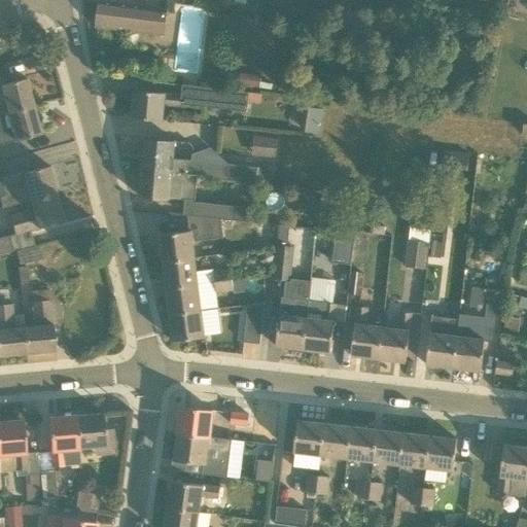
[(164,34),(167,8),(100,0),(97,27),(164,34)]
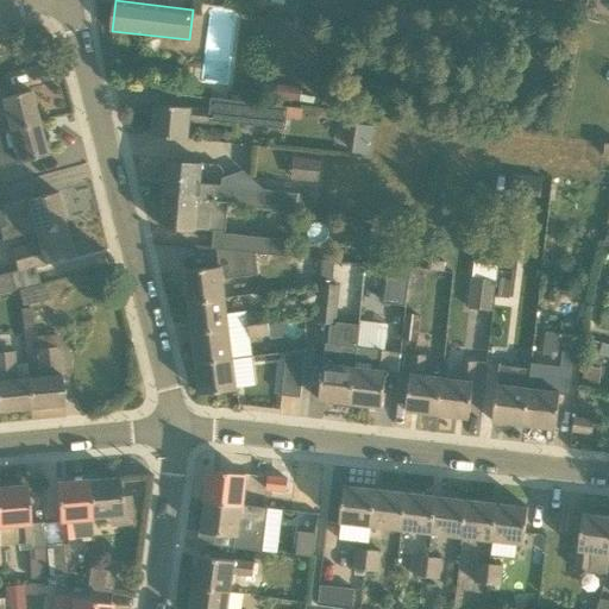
[(302,87),(278,85),(276,99),(300,102),(302,87)]
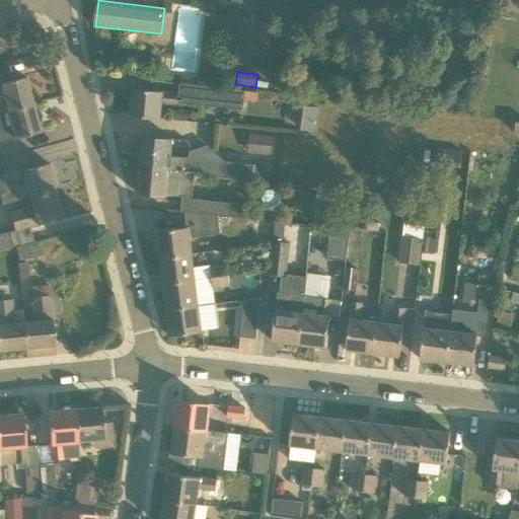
[(7,110),(32,104),(25,77),(0,83),(0,101),(5,101),(7,110)]
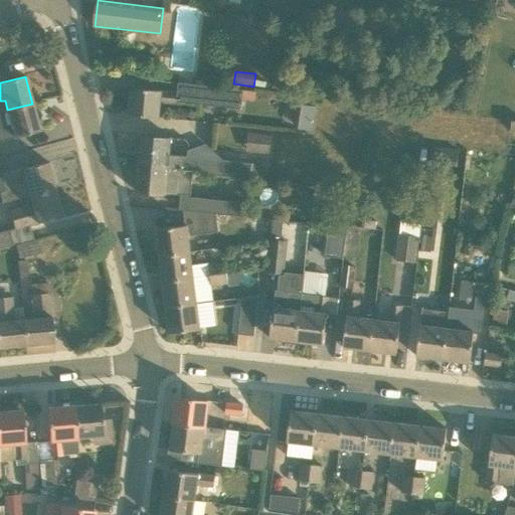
[(240,109),(241,100),(242,90),(178,83),(177,93),(161,92),(162,91),(132,88),(130,115),(159,118),(160,102),(176,104),(177,102),(240,109)]
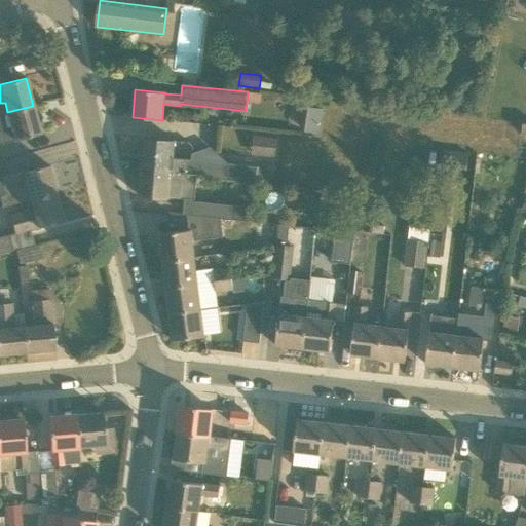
[(248,91),(247,102),(261,103),(261,94),(248,91)]
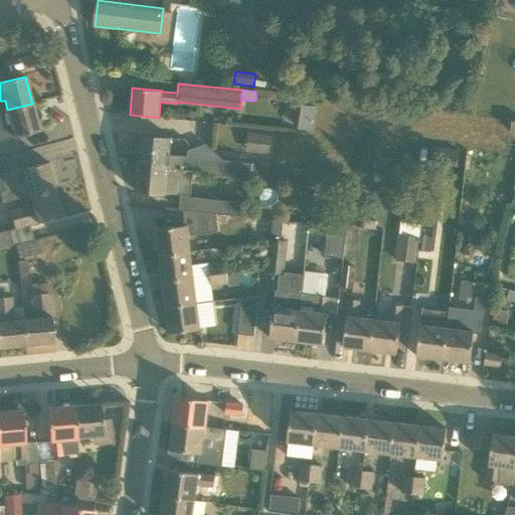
[(313,129),(316,105),(297,103),(294,126),(313,129)]
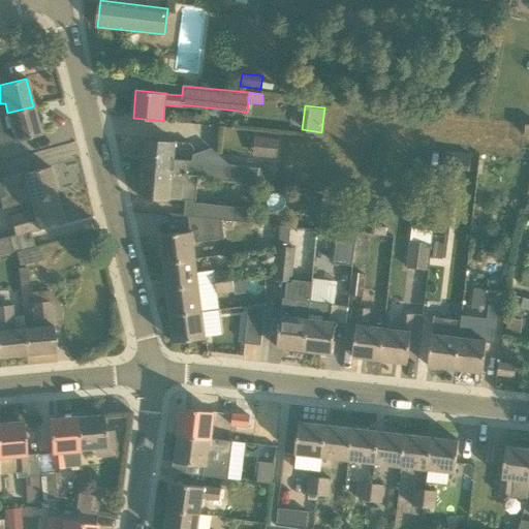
[(0,125),(0,144),(40,134),(33,106),(7,113),(10,123),(0,125)]
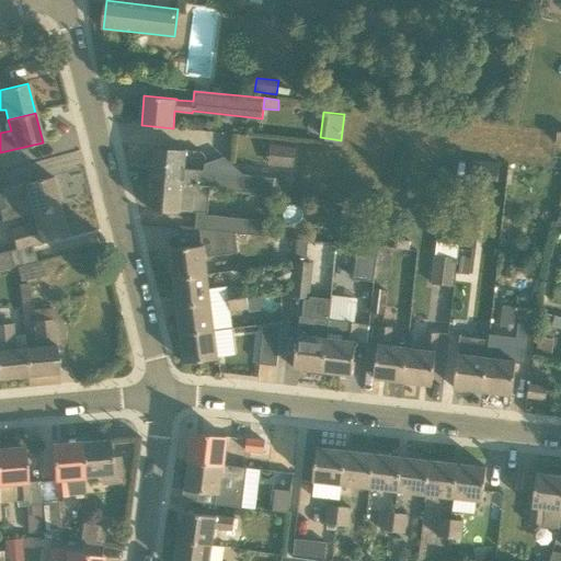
[(206,129),(204,145),(229,149),(232,134),(206,129)]
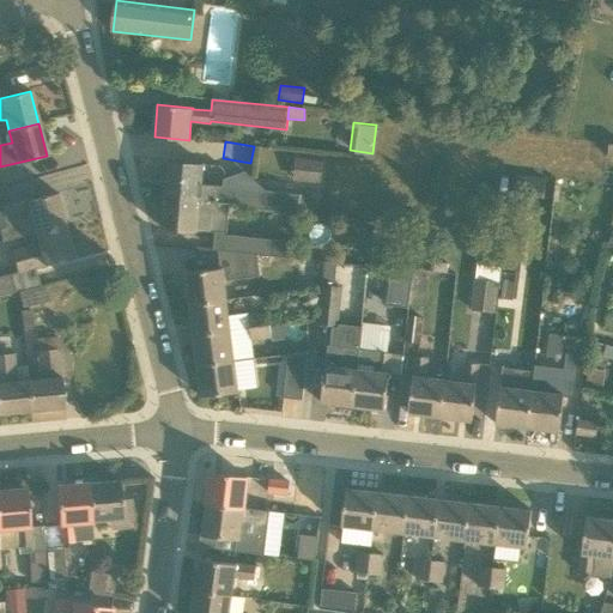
[(321,183),(323,161),(297,157),(293,181),(321,183)]
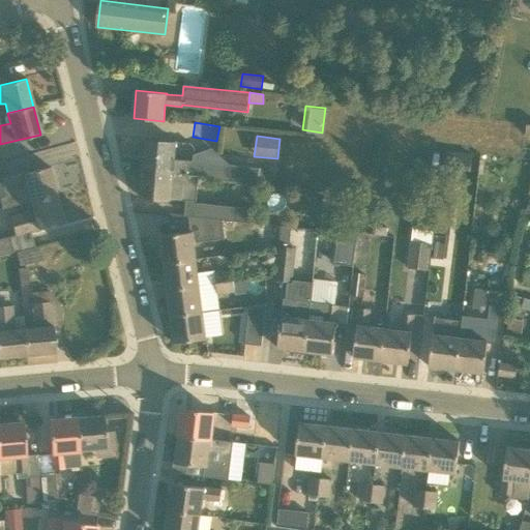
[(173,173),(198,175),(208,176),(208,178),(257,184),(257,182),(259,168),(230,165),(194,162),(194,160),(174,158),(176,141),(144,139),(142,164),(156,165),(156,168),(173,169),(173,173)]
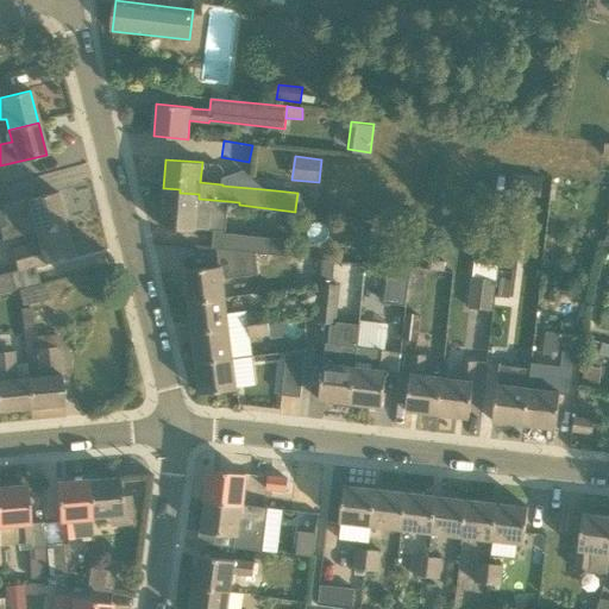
[(224,233),(227,201),(199,199),(199,194),(180,193),(180,189),(163,188),(161,226),(196,230),(198,228),(214,230),(212,249),(217,249),(256,252),(289,256),(290,240),(224,233)]
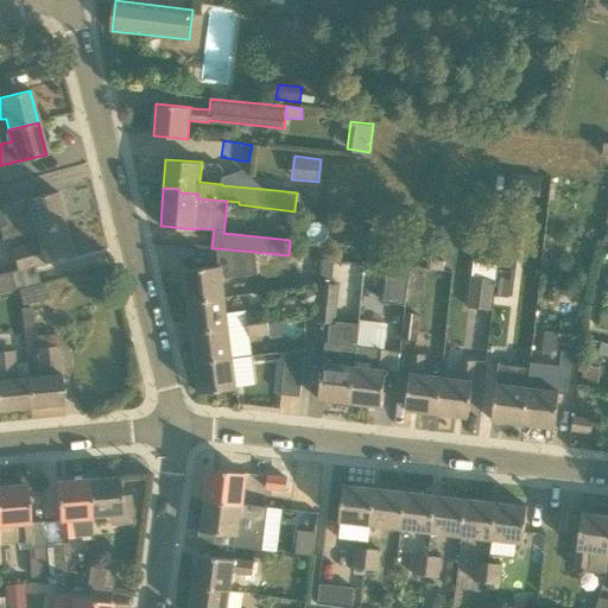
[(0,226),(0,230),(2,239),(36,230),(64,223),(56,191),(0,204),(0,206),(5,226),(0,226)]
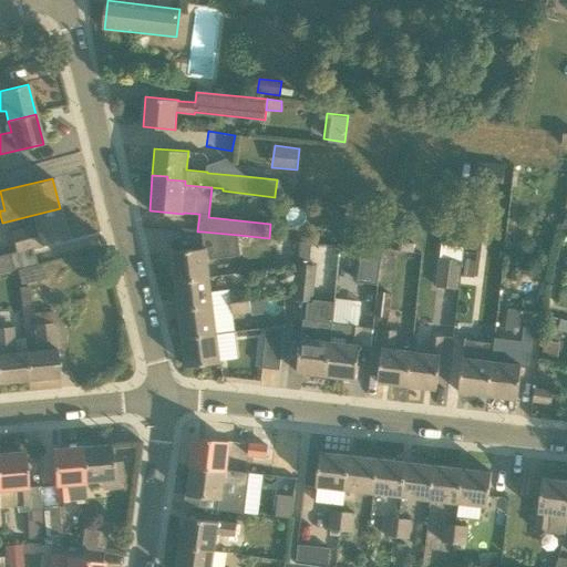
[(60,208),(33,215),(35,226),(11,233),(16,251),(68,238),(60,208)]
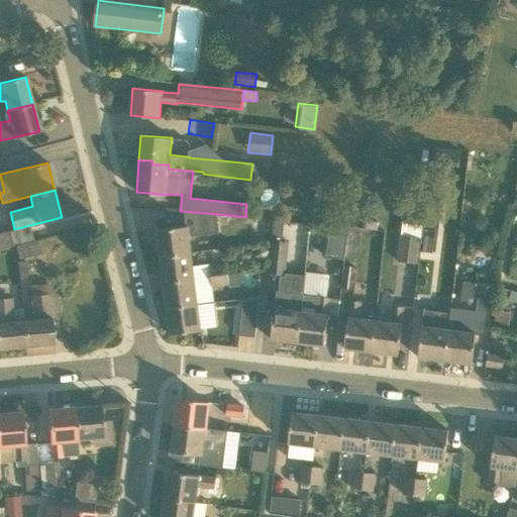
[(191,252),(189,236),(219,233),(217,214),(184,211),(186,226),(157,230),(160,256),(191,252)]
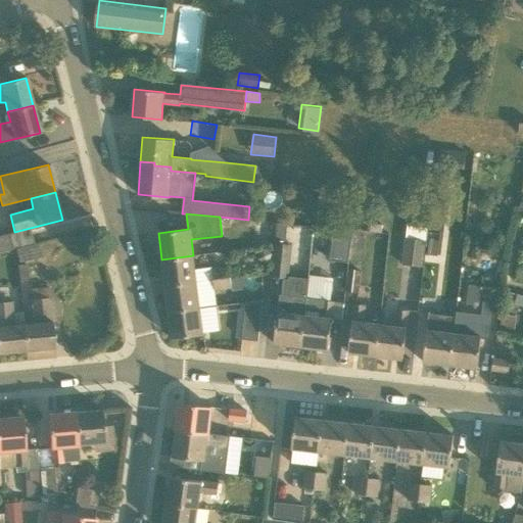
[(277,222),(275,243),(285,244),(287,223),(277,222)]
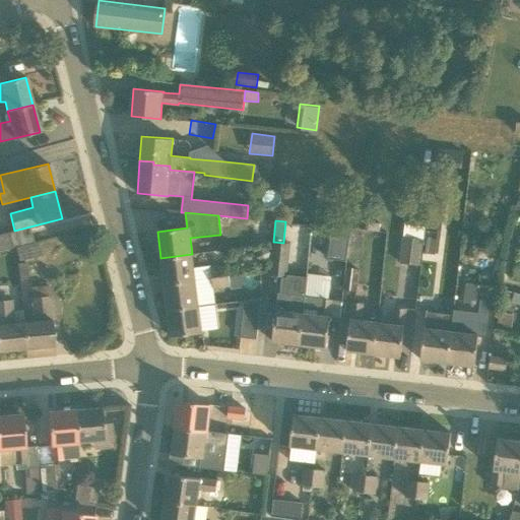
[(332,226),(329,258),(347,259),(349,229),(332,226)]
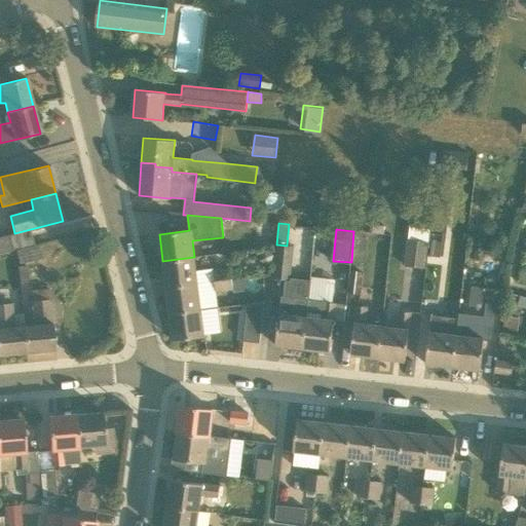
[(0,253),(12,251),(8,235),(0,236),(0,253)]
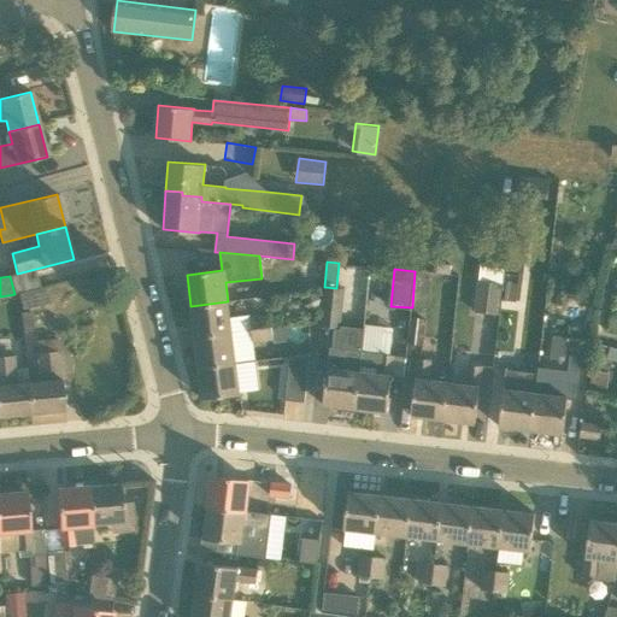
[(498,316),(503,283),(477,281),(474,312),(498,316)]
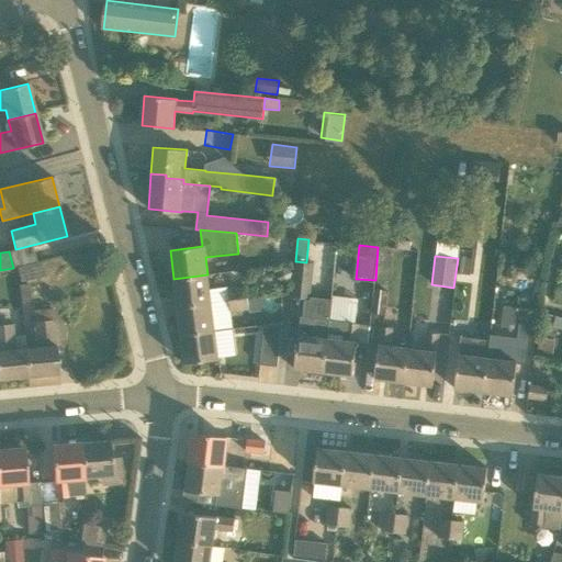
[(459,272),(486,274),(487,258),(461,256),(459,272)]
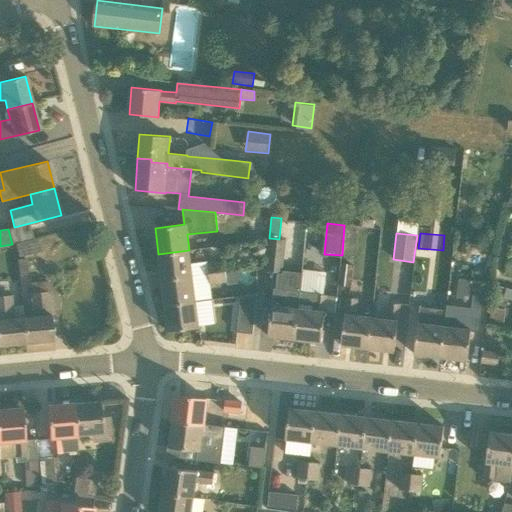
[(279,239),(269,238),(266,271),(283,272),(286,240),(279,239)]
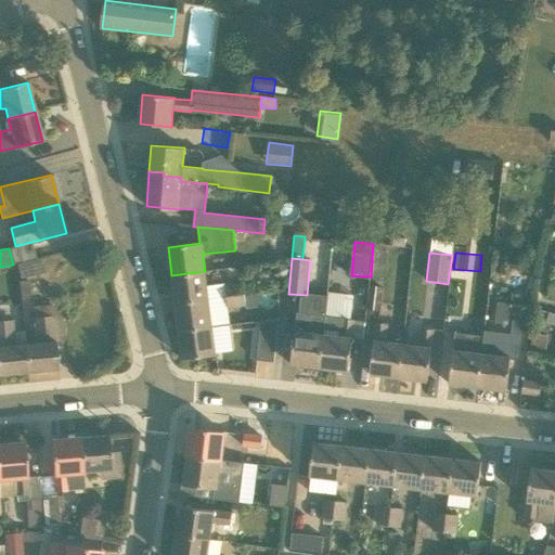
[(21,279),(22,278),(43,272),(40,259),(17,265),(21,279)]
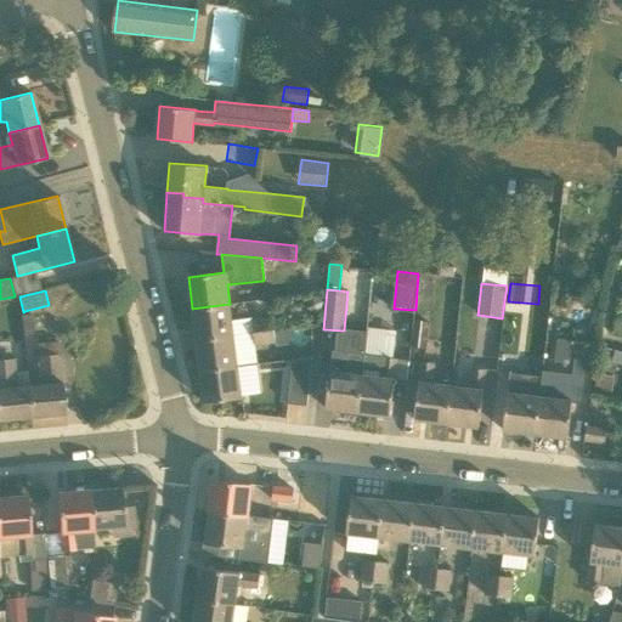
[(192,309),(197,339),(235,334),(230,304),(192,309)]
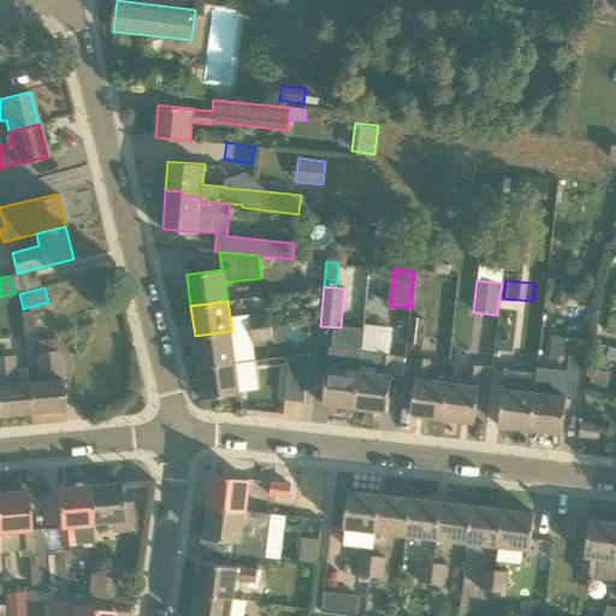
[(250,315),(252,329),(272,326),(270,313),(250,315)]
